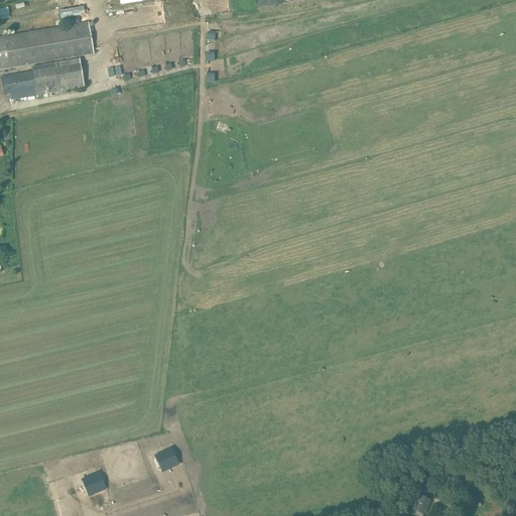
[(84,8),(60,9),(60,17),(85,16),(84,8)]
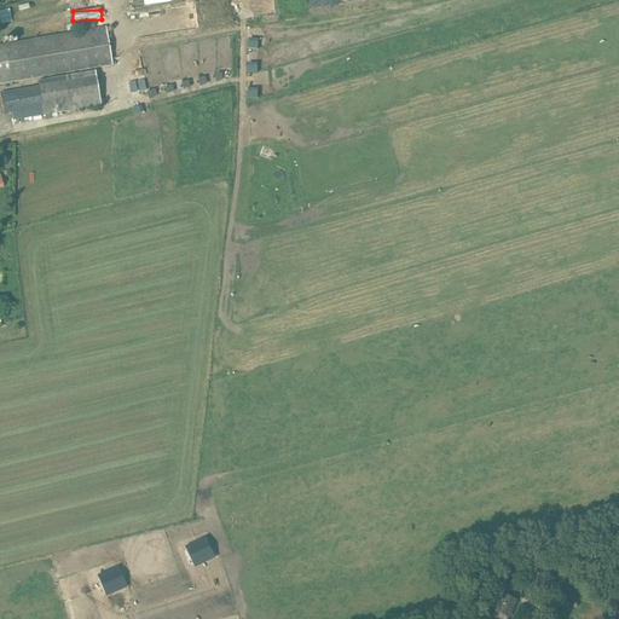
[(156,10),(137,13),(137,18),(140,34),(143,34),(152,32),(150,32),(165,29),(166,13),(168,28),(179,25),(179,18),(186,17),(187,24),(191,24),(192,10),(186,10),(183,10),(172,10),(165,11),(156,10)]
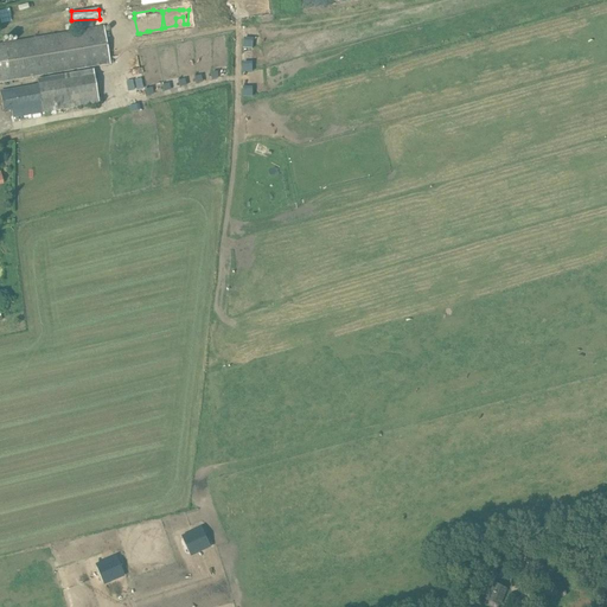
[(110,64),(104,26),(0,43),(0,83),(4,83),(5,85),(12,84),(11,82),(110,64)]
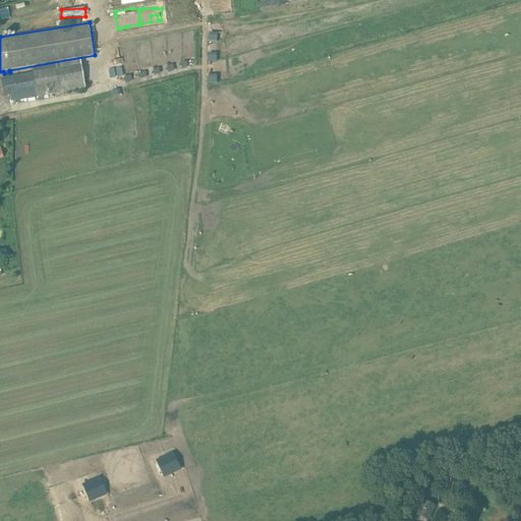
[(84,89),(79,60),(32,68),(33,73),(0,77),(0,78),(3,96),(10,94),(11,101),(84,89)]
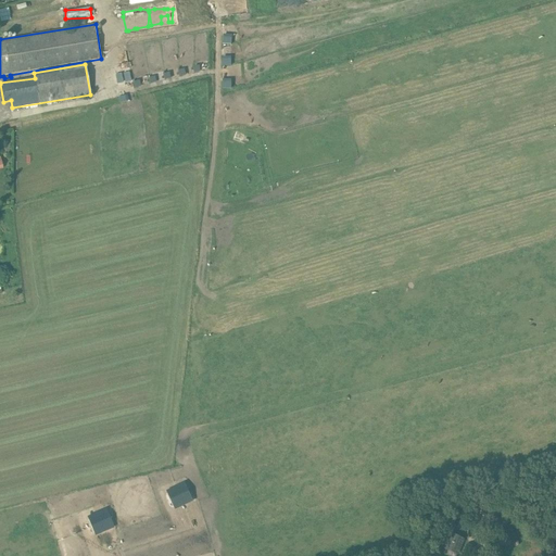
[(192,498),(186,484),(167,493),(174,507),(192,498)]
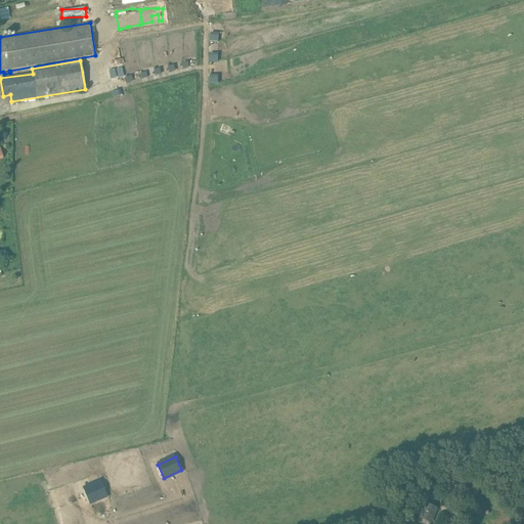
[(103,495),(98,482),(83,488),(88,503),(103,495)]
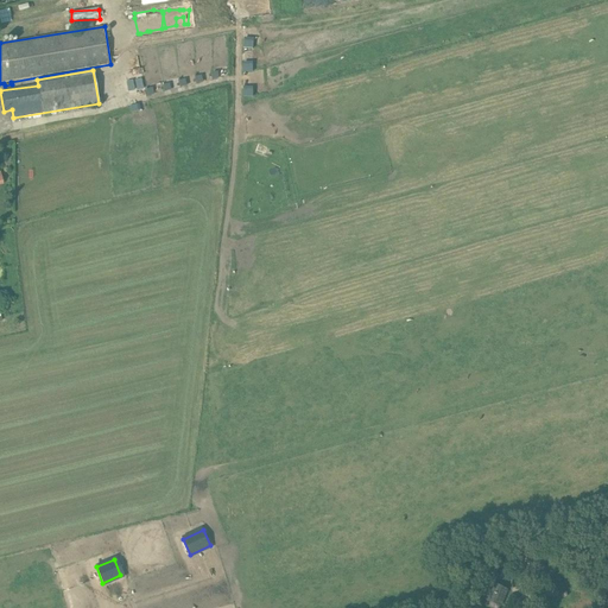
[(556,575),(543,584),(551,597),(565,589),(556,575)]
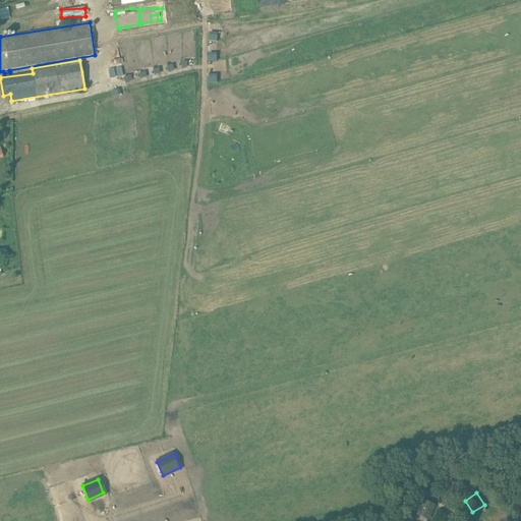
[(422,501),(417,513),(429,518),(435,506),(422,501)]
